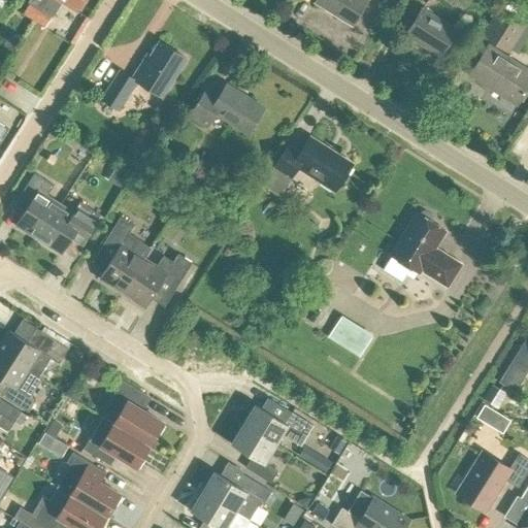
[(45,0),(28,0),(28,1),(30,2),(22,14),(33,21),(40,9),(45,0)]
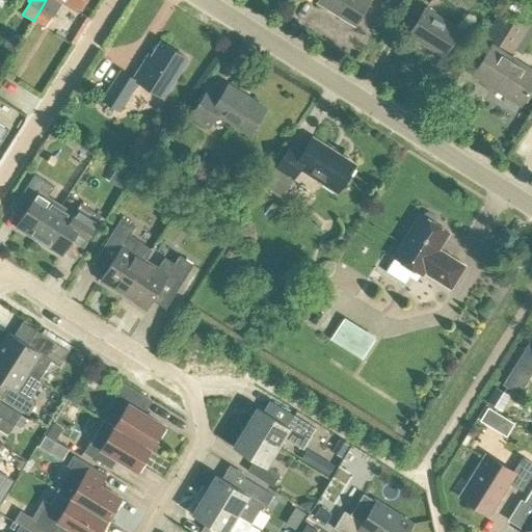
[(77,12),(84,0),(46,0),(41,9),(52,17),(53,17),(61,3),(77,12)]
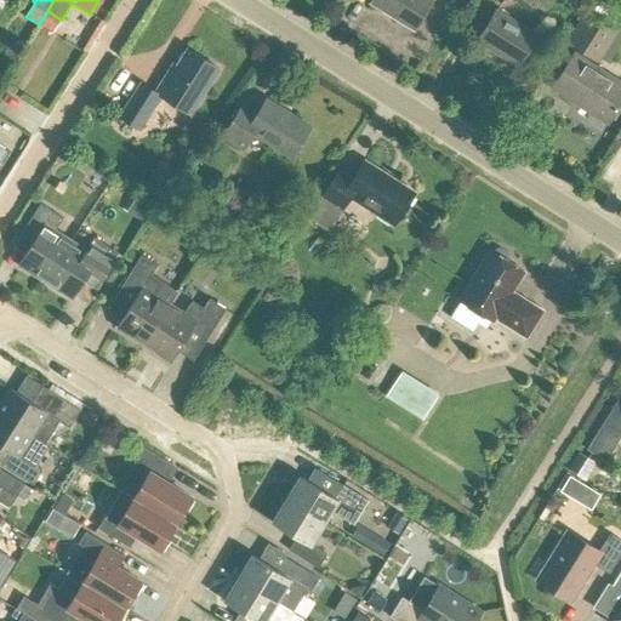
[(411,30),(429,1),(428,0),(370,0),(369,4),(411,30)]
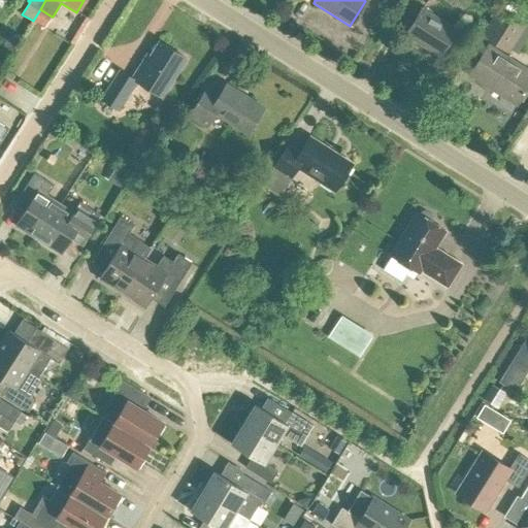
[(520,56),(527,41),(527,25),(498,7),(481,36),(509,54),(512,51),(520,56)]
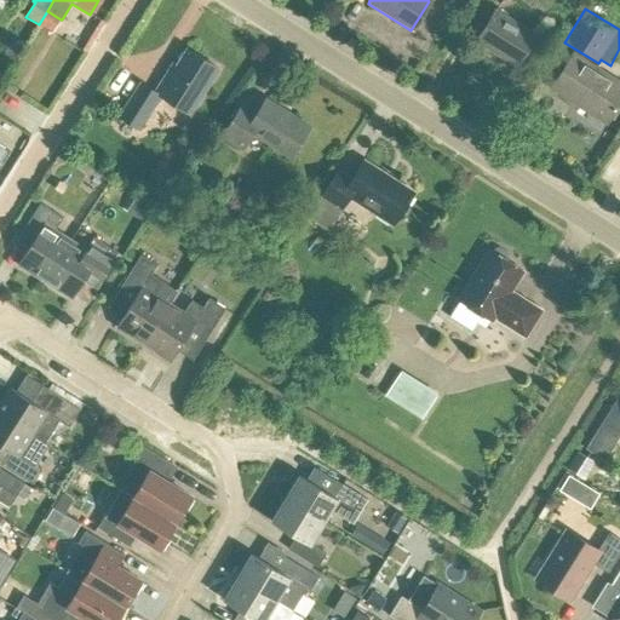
[(47,11),(39,24),(52,33),(61,19),(47,11)]
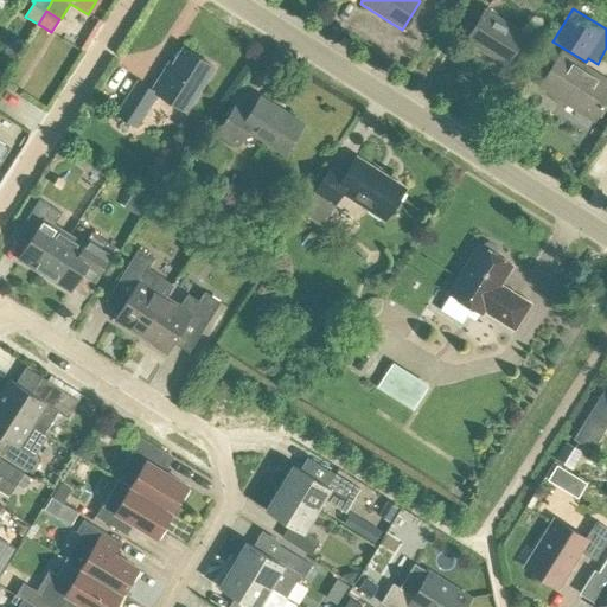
[(504,65),(522,36),(483,11),(464,42),(504,65)]
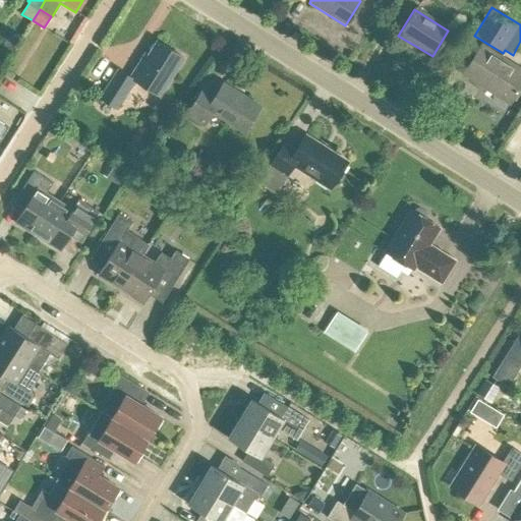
[(84,15),(69,41),(71,42),(76,36),(74,35),(77,31),(78,32),(88,17),(84,15)]
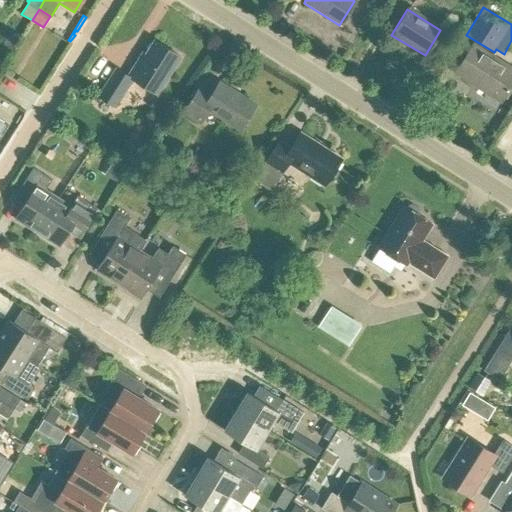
[(156,95),(179,58),(153,41),(140,62),(137,60),(127,77),(116,70),(98,98),(114,109),(132,80),(156,95)]
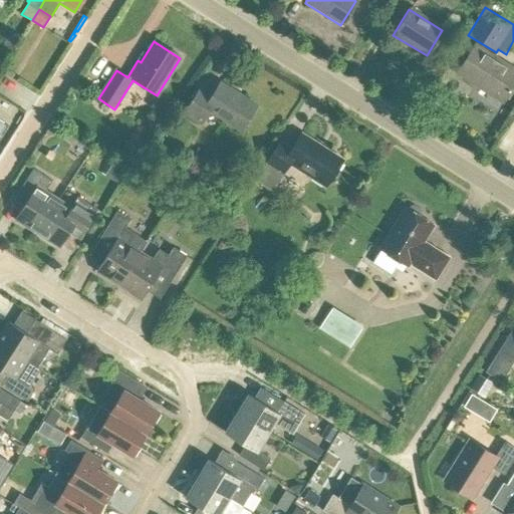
[(502,103),(513,84),(513,69),(475,45),(456,74),(502,103)]
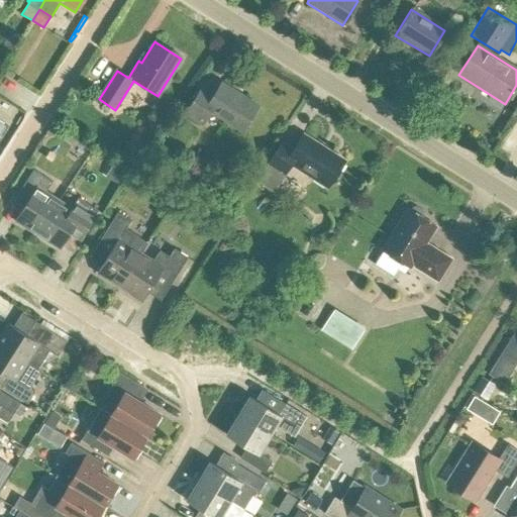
[(257,106),(222,84),(214,97),(201,89),(185,114),(202,125),(211,112),(241,131),(257,106)]
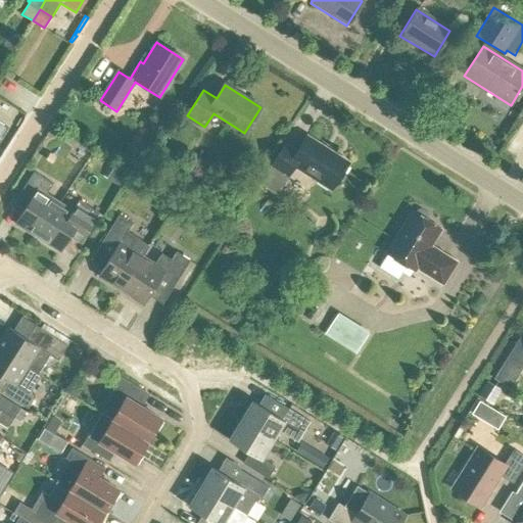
[(0,140),(9,127),(3,123),(0,120),(0,140)]
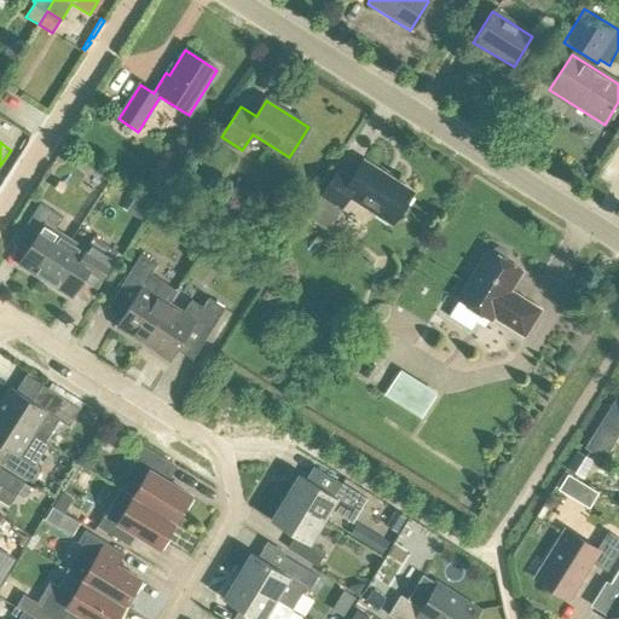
[(412,194),(362,161),(350,180),(336,172),(306,217),(325,230),(348,197),(392,225),(412,194)]
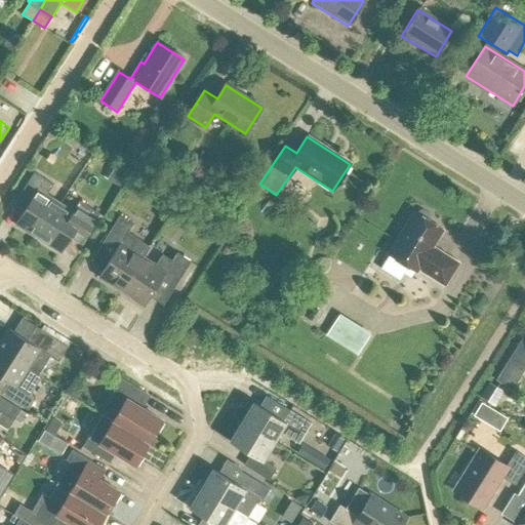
[(524,168),(524,151),(515,145),(507,158),(524,168)]
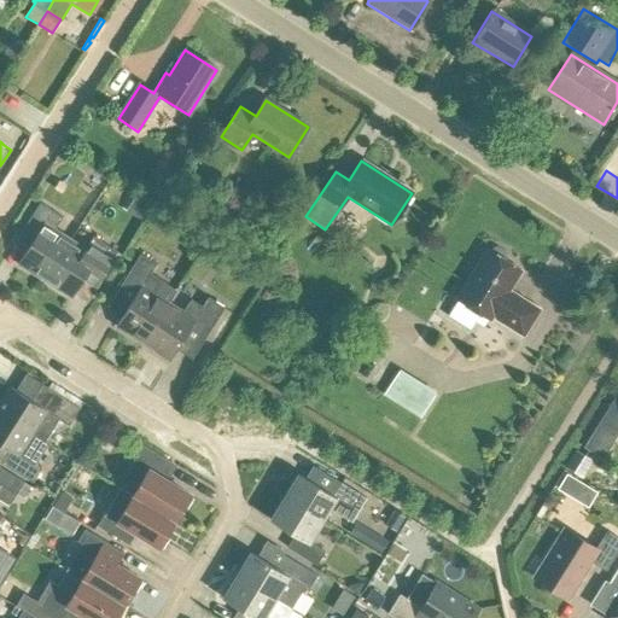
[(139,196),(129,211),(143,220),(153,204),(139,196)]
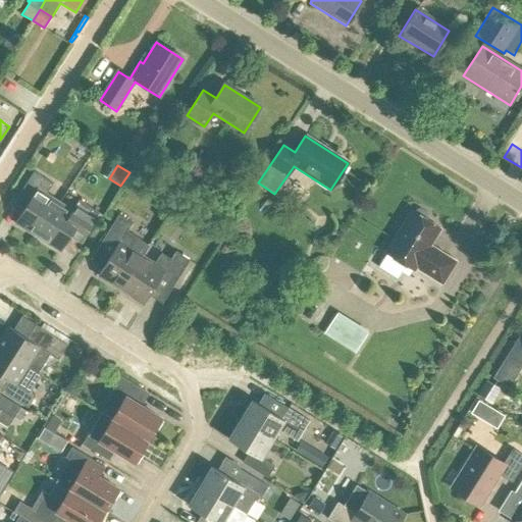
[(37,238),(59,202),(46,194),(52,184),(33,171),(17,196),(28,202),(14,223),(37,238)]
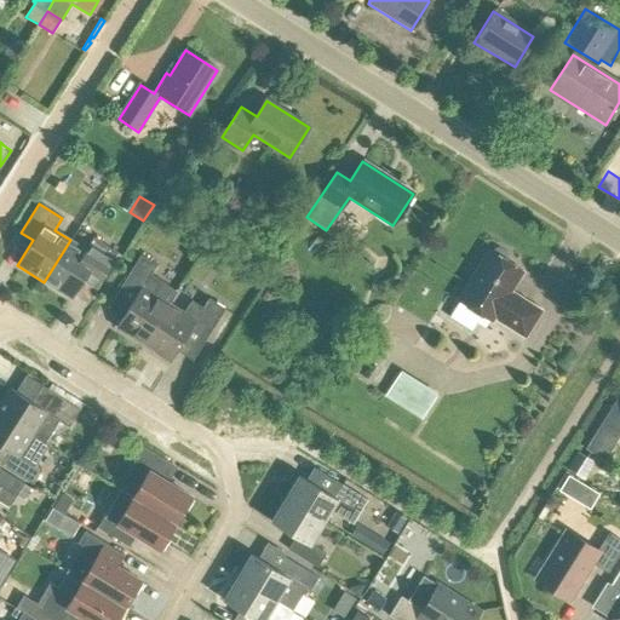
[(70,240),(44,282),(70,299),(81,282),(93,291),(116,252),(92,237),(85,250),(70,240)]
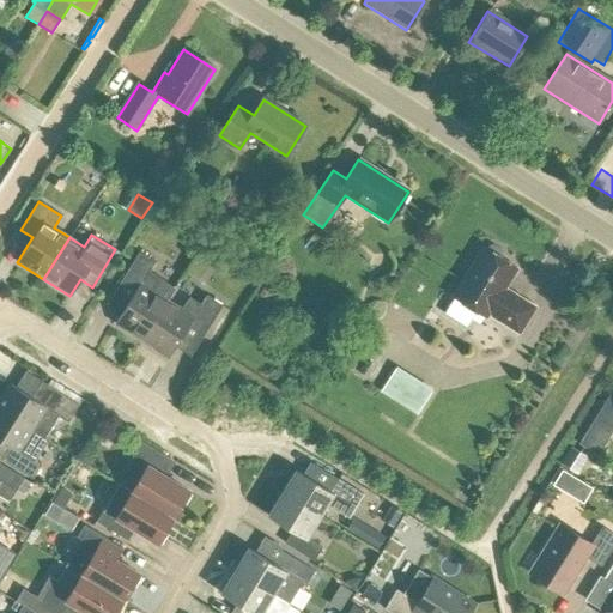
[(501,250),(493,246),(489,247),(486,250),(483,248),(451,296),(486,319),(489,315),(519,334),(535,308),(505,289),(517,269),(499,259),(502,255),(501,250)]
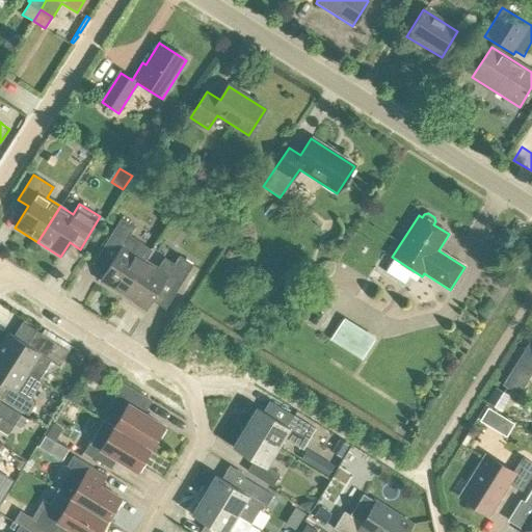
[(105,271),(100,281),(123,295),(144,260),(143,260),(151,249),(138,241),(129,235),(134,228),(121,218),(105,243),(117,251),(105,271)]
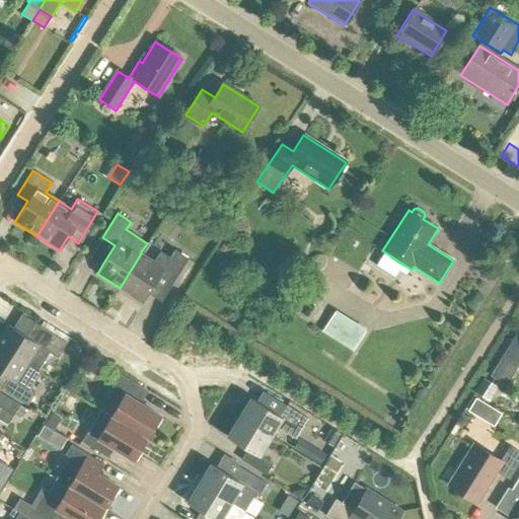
[(141,253),(120,288),(142,302),(147,293),(159,274),(173,282),(189,258),(174,249),(169,257),(160,251),(153,262),(141,253)]
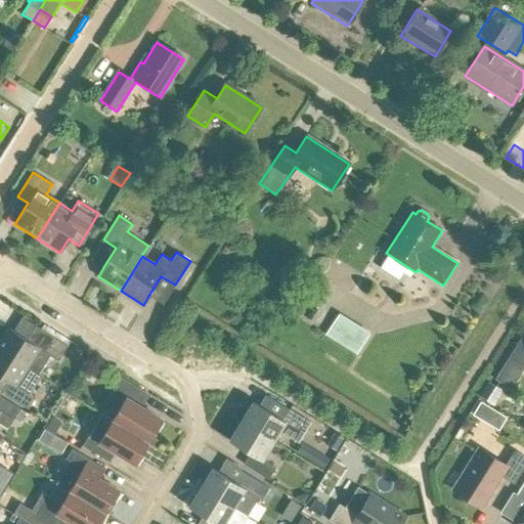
[(301,315),(286,338),(318,360),(335,338),(301,315)]
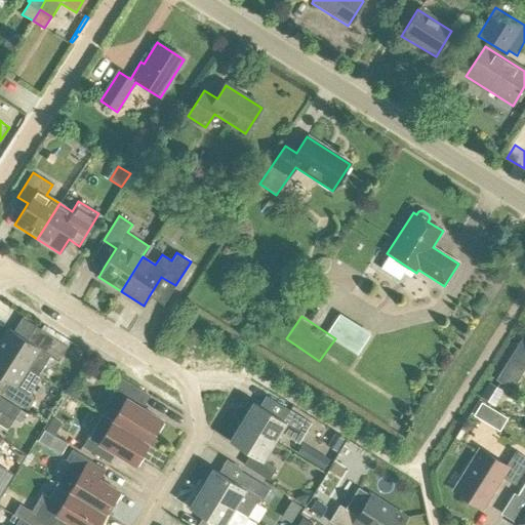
[(0,337),(0,350),(28,368),(35,357),(47,365),(53,357),(58,361),(68,346),(35,325),(26,339),(7,327),(0,337)]
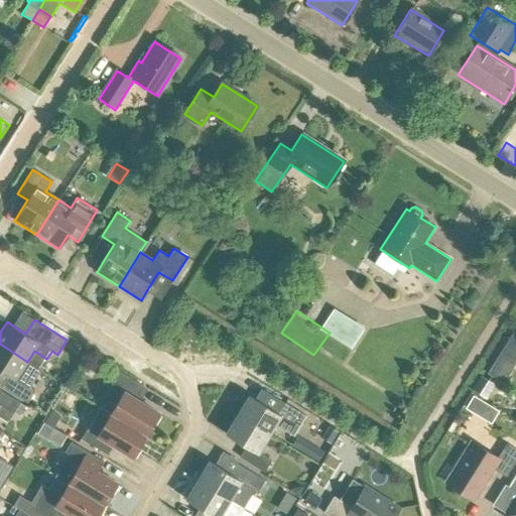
[(27,362),(0,344),(0,370),(6,375),(0,384),(0,385),(26,402),(33,391),(28,388),(33,380),(21,372),(27,362)]
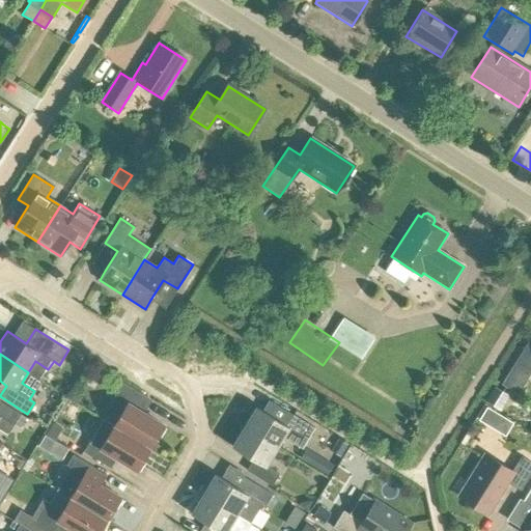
[(530,368),(516,360),(501,385),(516,394),(530,370),(530,368)]
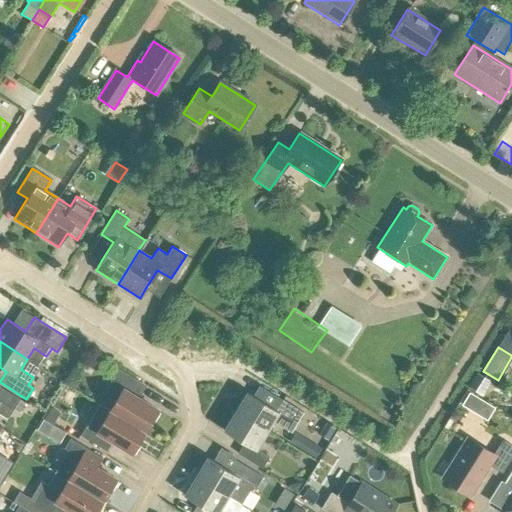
[(109,410),(144,431),(157,410),(133,395),(141,382),(118,368),(105,389),(117,397),(109,410)]
